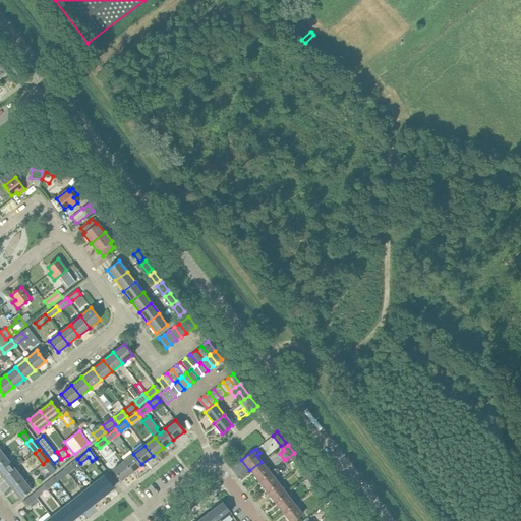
[(131,472),(141,464),(133,454),(123,462),(131,472)]
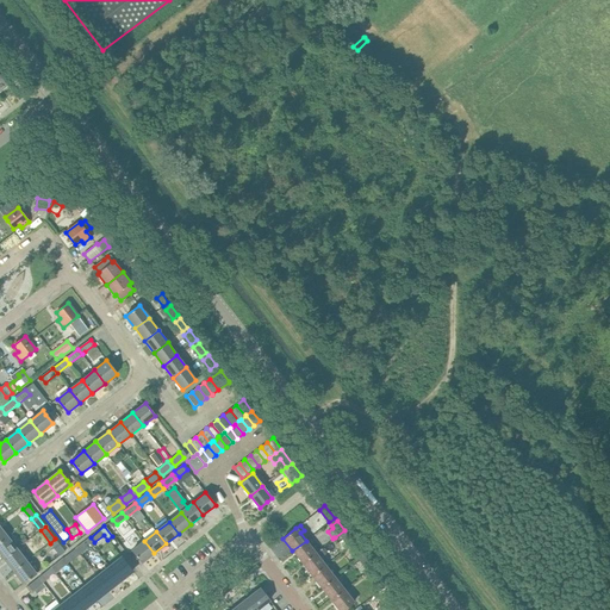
[(347,534),(341,537),(348,547),(354,543),(347,534)]
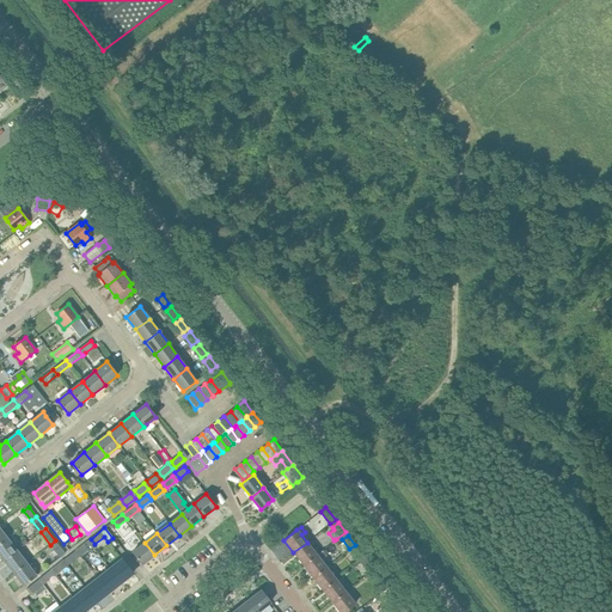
[(0,555),(4,561),(17,551),(7,538),(0,544),(0,555)]
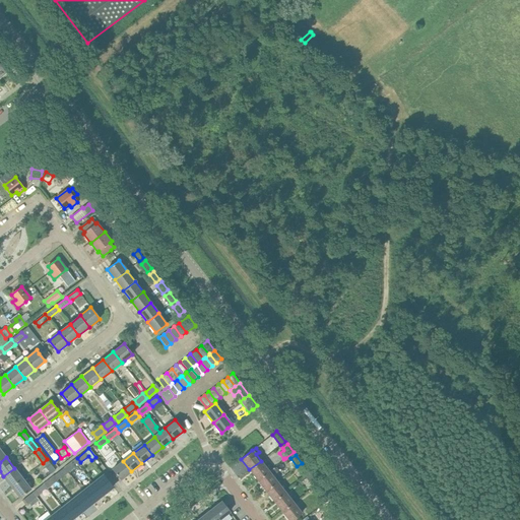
[(56,470),(47,459),(43,463),(51,473),(56,470)]
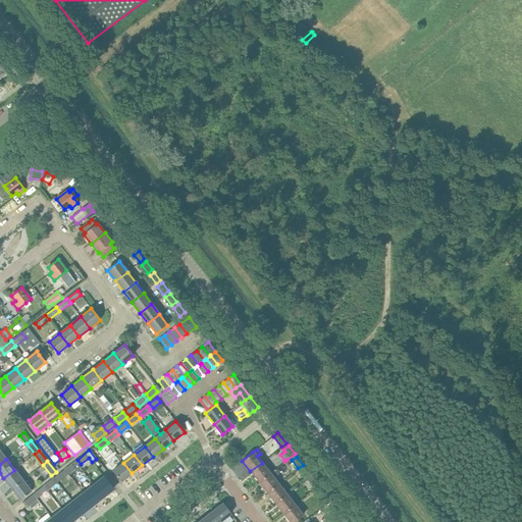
[(74,461),(64,470),(68,474),(79,466),(74,461)]
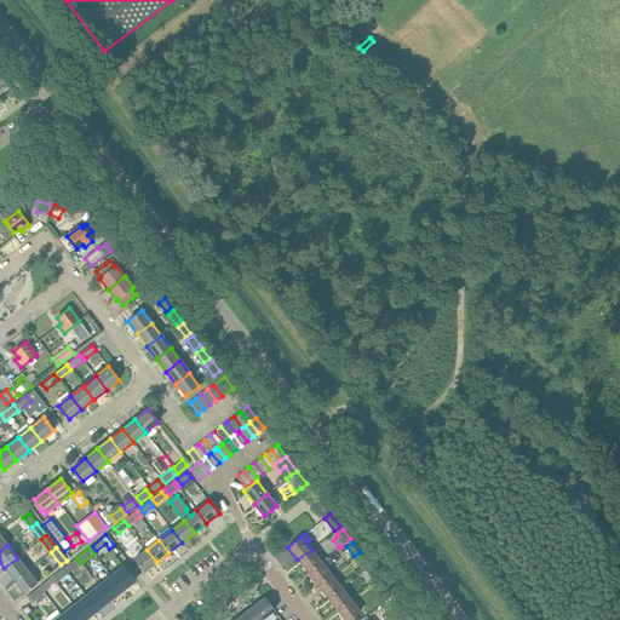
[(144,572),(156,562),(147,550),(135,560),(144,572)]
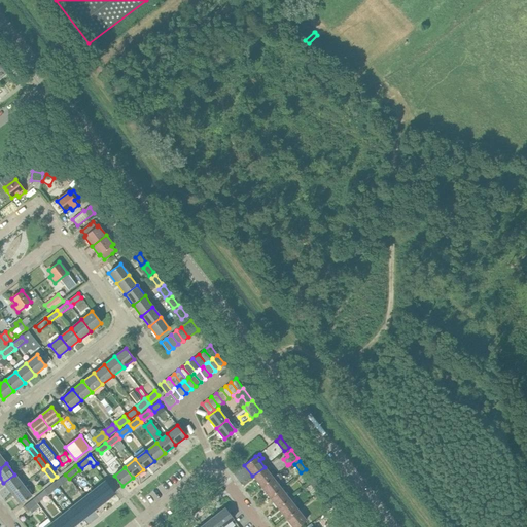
[(261,487),(273,478),(265,467),(252,476),(261,487)]
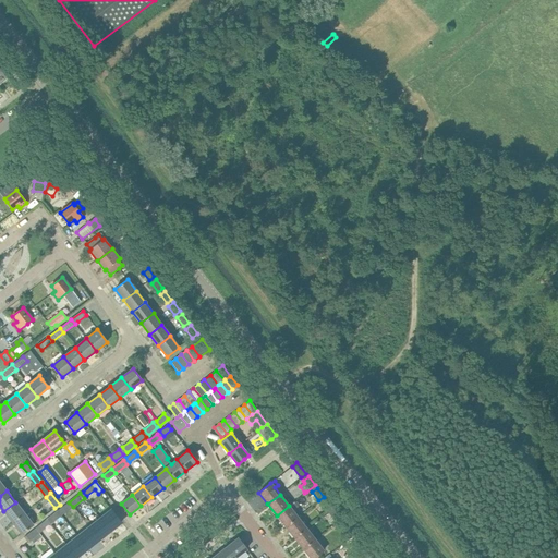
[(289,506),(277,516),(286,526),(298,517),(292,511),(298,507),(298,506),(303,501),(300,498),(294,502),(294,501),(289,506)]
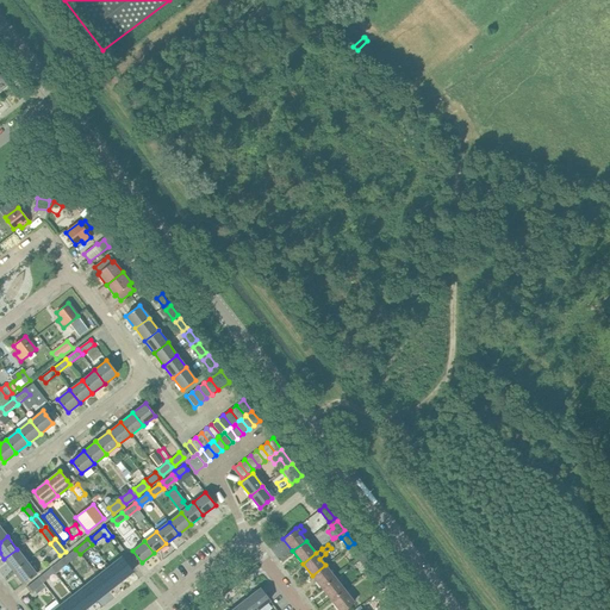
[(356,546),(350,549),(358,559),(363,555),(356,546)]
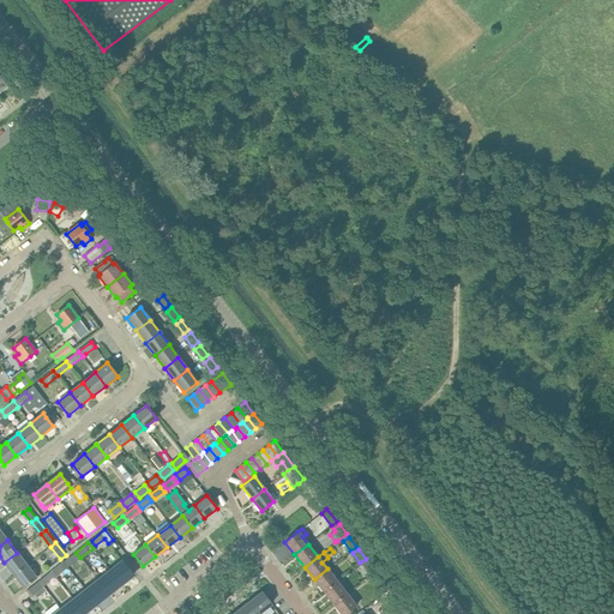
[(13,575),(26,565),(17,553),(4,563),(13,575)]
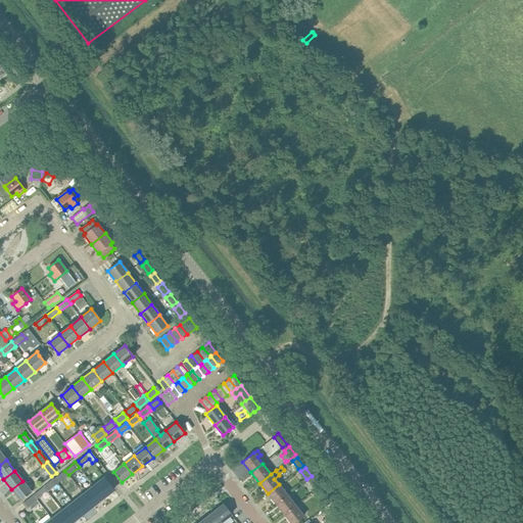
[(64,471),(56,477),(60,482),(68,475),(64,471)]
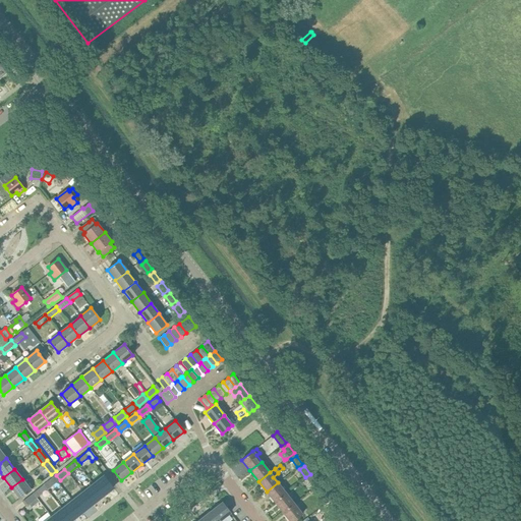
[(312,476),(307,480),(313,488),(319,484),(312,476)]
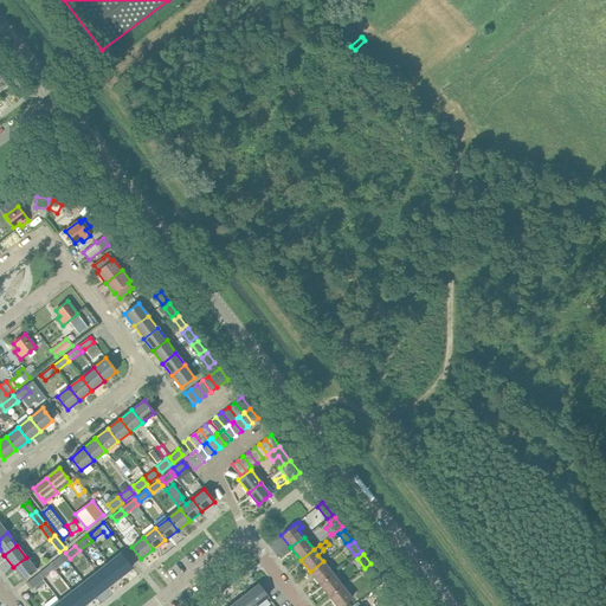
[(63,555),(53,562),(57,568),(66,560),(63,555)]
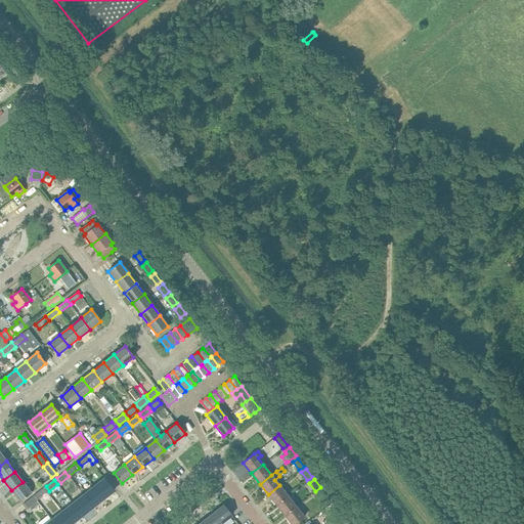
[(103,498),(114,490),(105,480),(94,488),(103,498)]
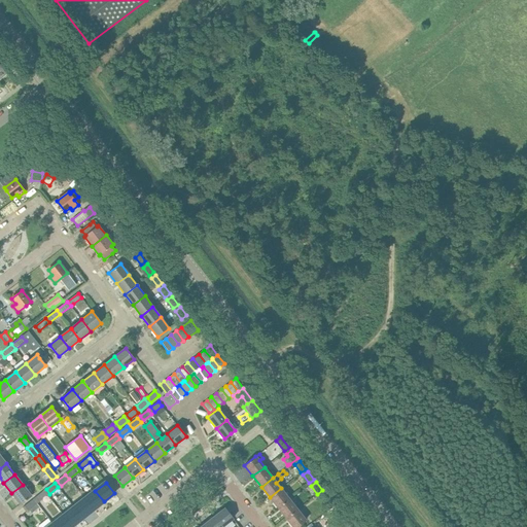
[(21,504),(29,497),(31,496),(23,485),(11,493),(21,504)]
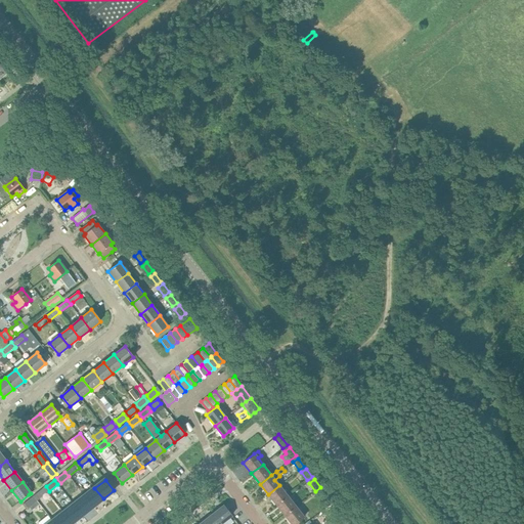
[(276,505),(288,496),(279,485),(268,494),(276,505)]
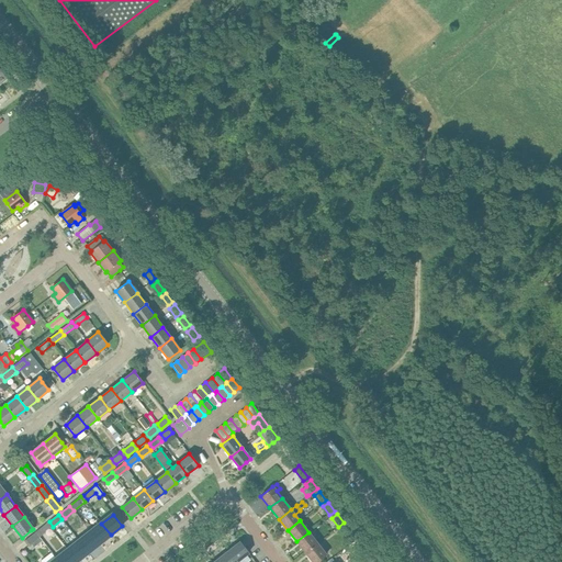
[(46,524),(37,530),(42,536),(51,529),(46,524)]
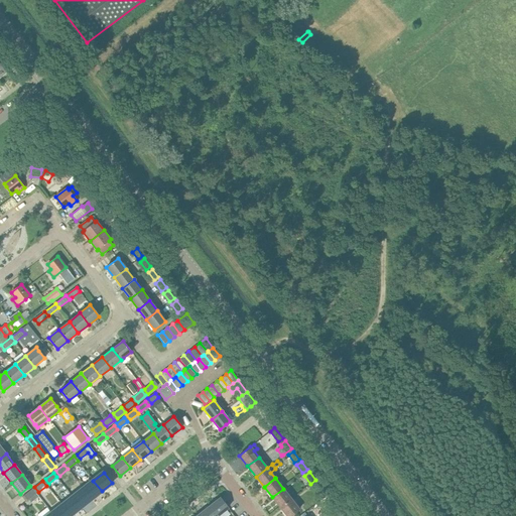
[(87,486),(83,489),(91,499),(102,491),(93,481),(89,484),(87,486)]
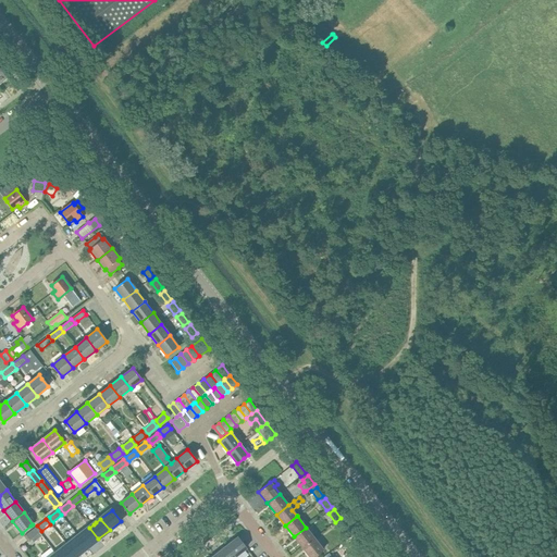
[(343,521),(337,524),(344,533),(349,530),(343,521)]
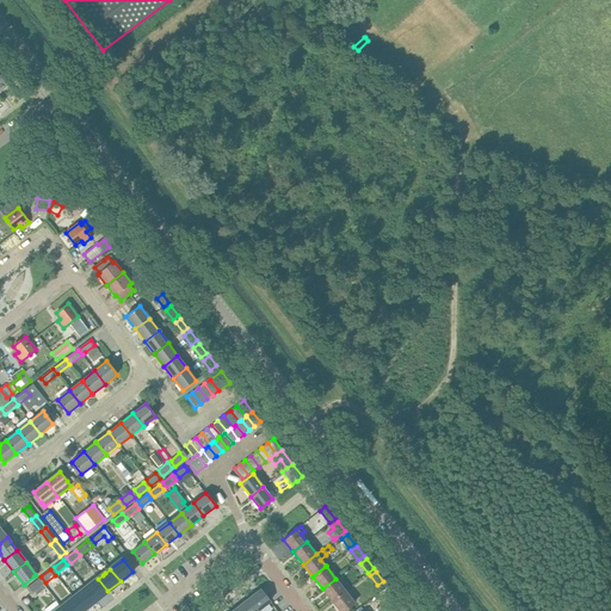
[(38,579),(26,588),(31,594),(35,591),(37,596),(42,592),(45,588),(43,585),(38,579)]
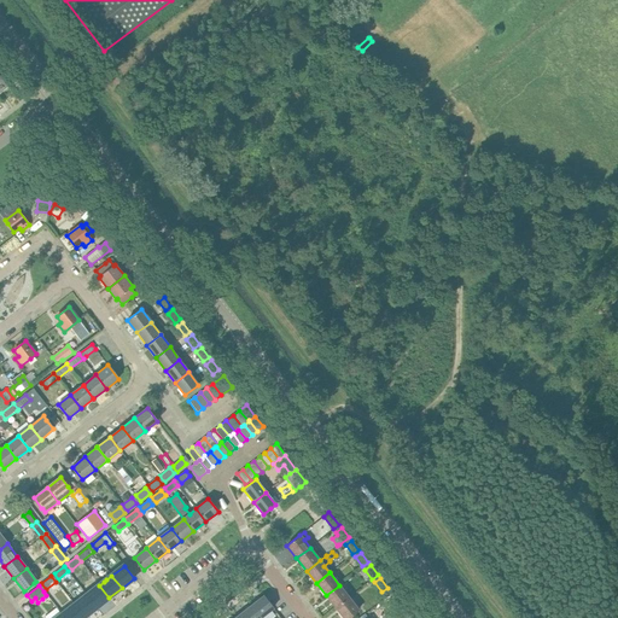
[(98,586),(87,595),(97,607),(109,598),(99,586),(98,586)]
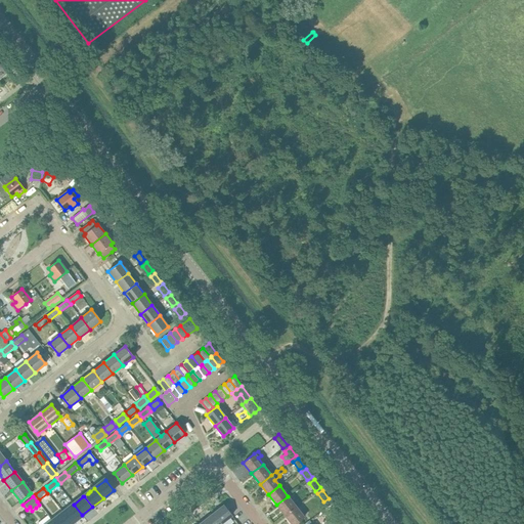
[(285,516),(296,507),(288,496),(276,505),(285,516)]
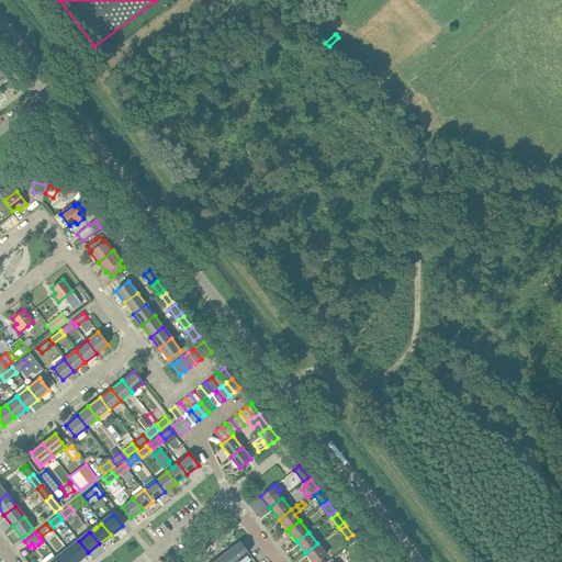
[(77,561),(88,552),(79,541),(67,550),(77,561)]
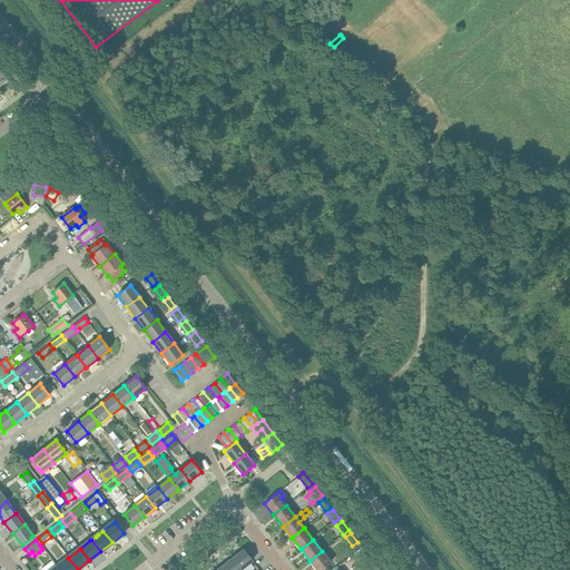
[(241,569),(244,568),(252,561),(243,549),(232,558),(241,569)]
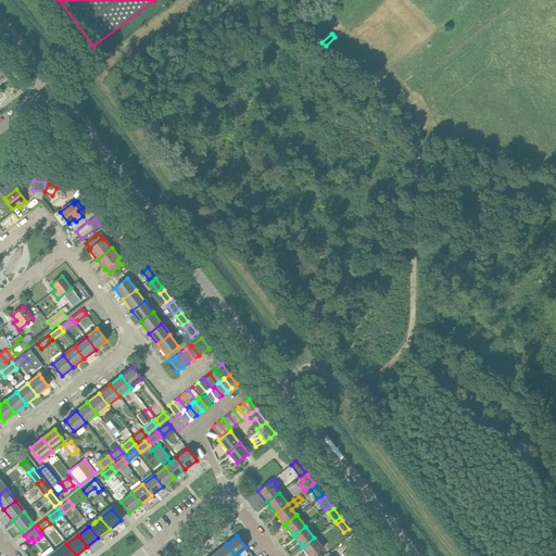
[(308,555),(313,555),(323,548),(314,538),(302,547),(308,555)]
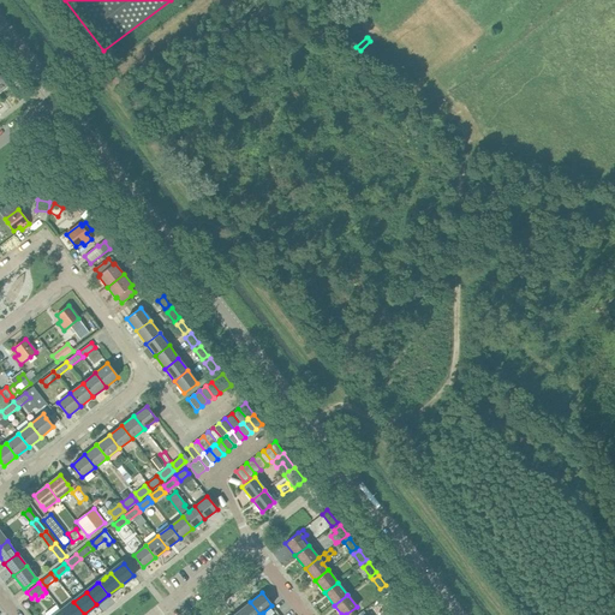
[(394,596),(389,599),(398,611),(404,608),(394,596)]
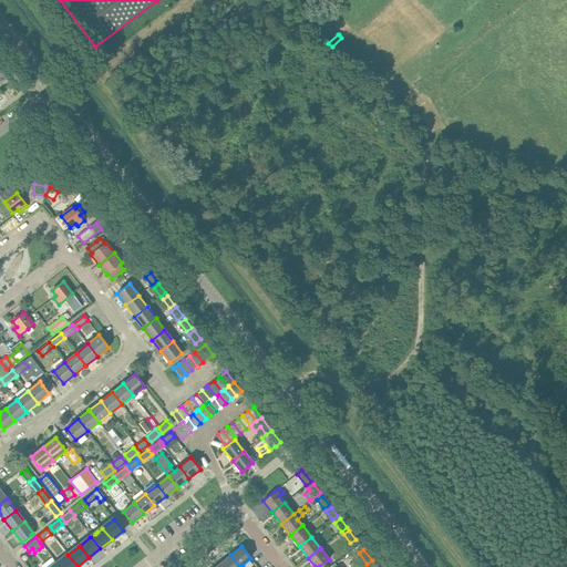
[(59,566),(75,566),(78,566),(68,555),(57,564),(59,566)]
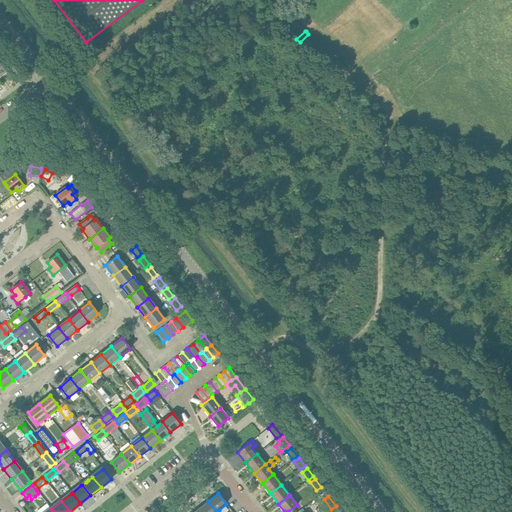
[(199,511),(216,511),(208,501),(198,510),(199,511)]
